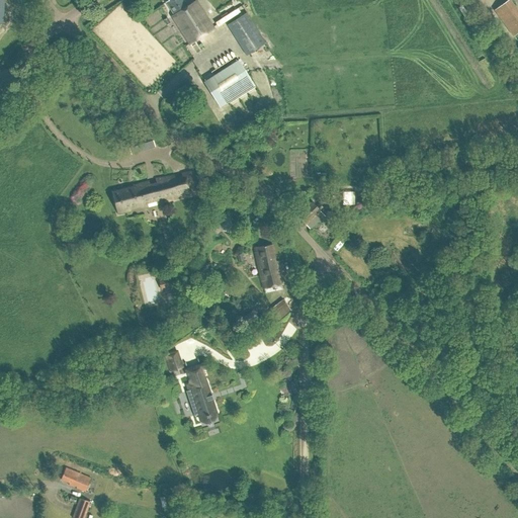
[(187,7),(182,0),(171,0),(167,3),(174,14),(171,16),(189,44),(213,28),(195,1),(187,7)]
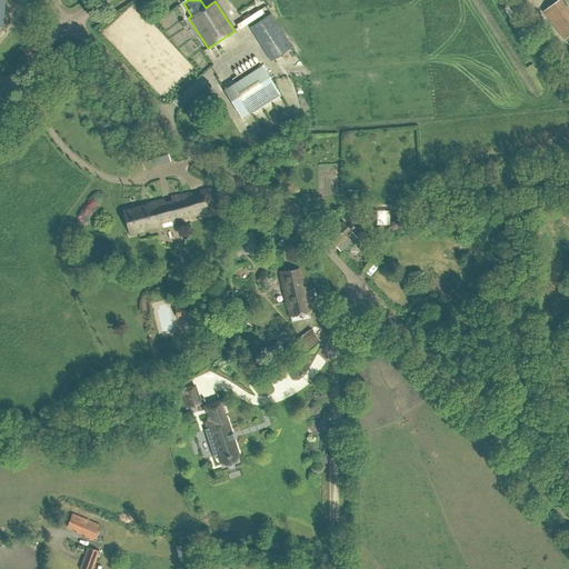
[(568,13),(559,0),(557,0),(542,11),(563,40),(568,36),(568,13)]
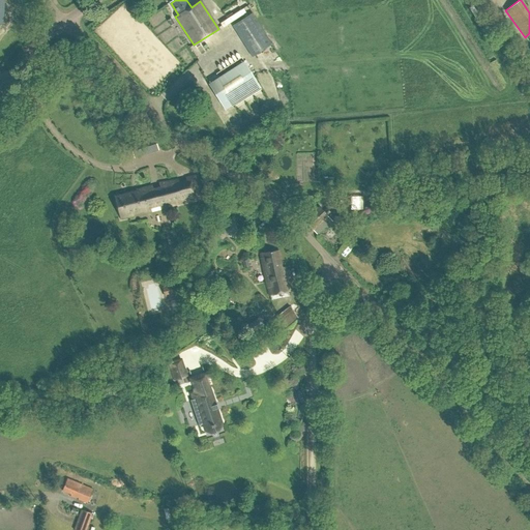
[(221,24),(223,27),(243,15),(241,10),(221,24)]
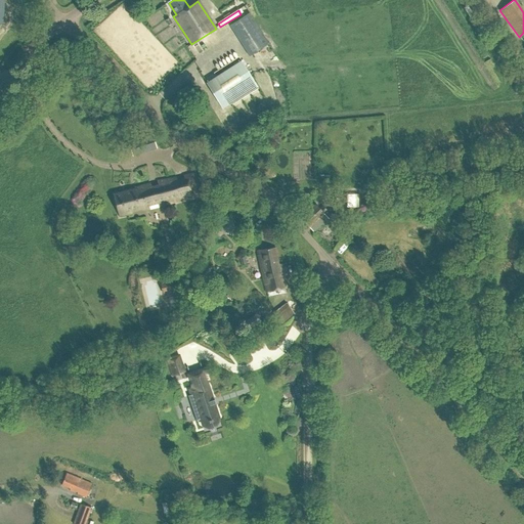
[(233,24),(253,53),(255,52),(267,44),(268,44),(249,13),(233,24)]
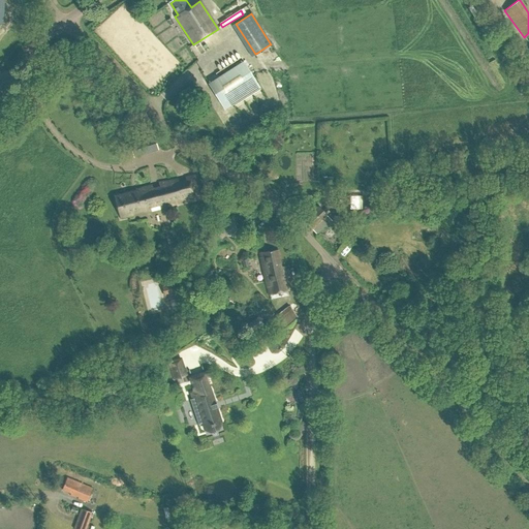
[(157,37),(164,33),(160,26),(153,30),(157,37)]
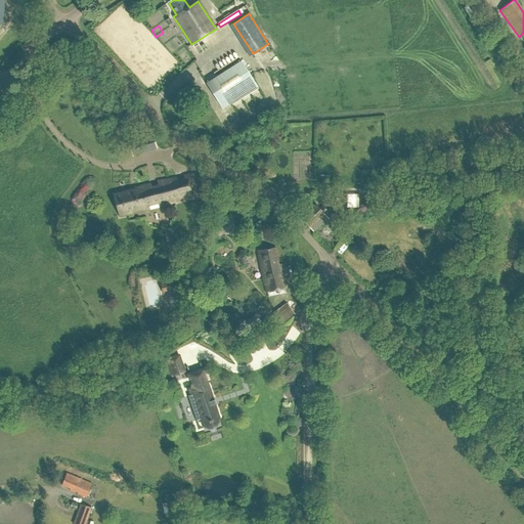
[(221,110),(257,87),(241,60),(205,83),(221,110)]
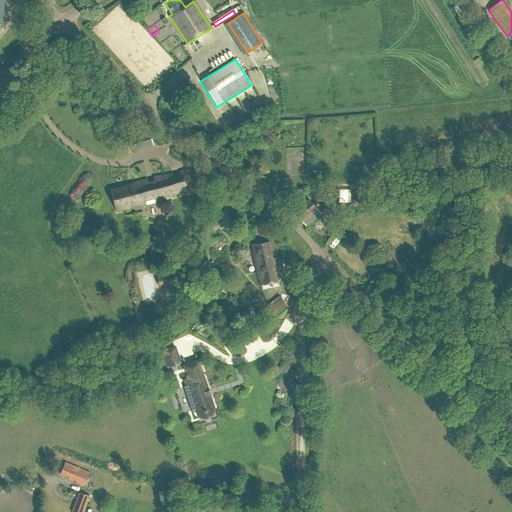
[(226,125),(222,113),(206,119),(211,131),(226,125)]
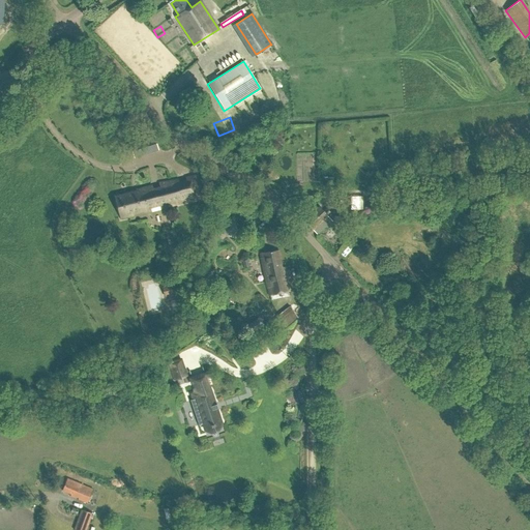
[(136,138),(128,141),(130,149),(139,147),(136,138)]
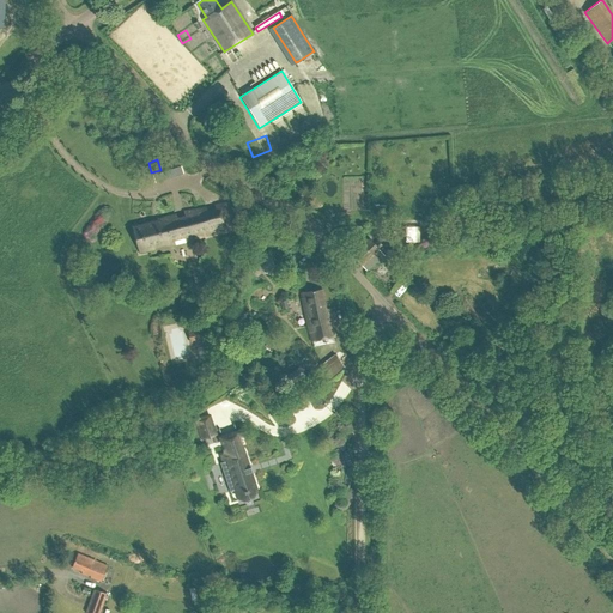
[(140,252),(155,248),(155,247),(161,246),(161,247),(175,243),(174,241),(184,238),(186,241),(232,229),(225,201),(214,204),(216,208),(207,210),(206,206),(205,206),(186,211),(186,216),(177,217),(176,213),(157,218),(158,220),(133,226),(140,252)]
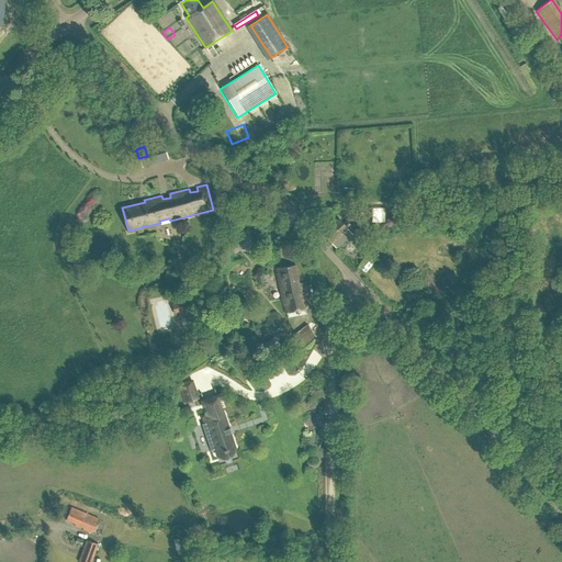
[(375,222),(384,222),(383,206),(375,208),(368,209),(369,223),(375,222)]
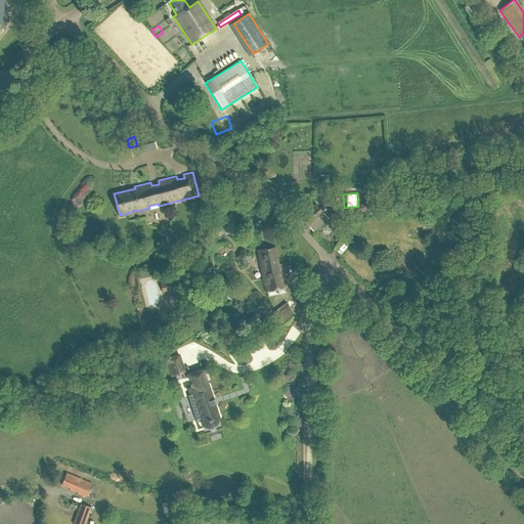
[(313,230),(328,217),(315,204),(301,217),(313,230)]
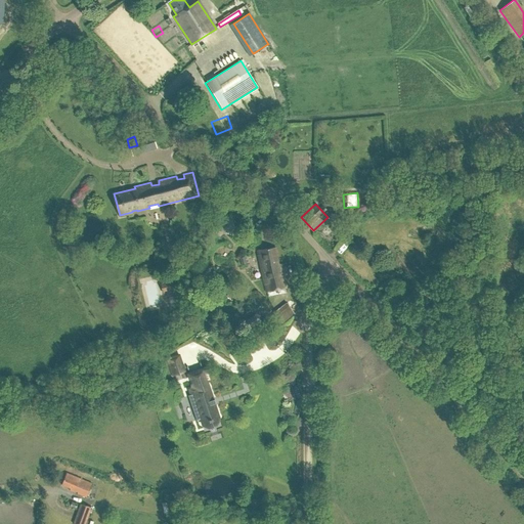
[(209,212),(204,219),(215,226),(219,219),(209,212)]
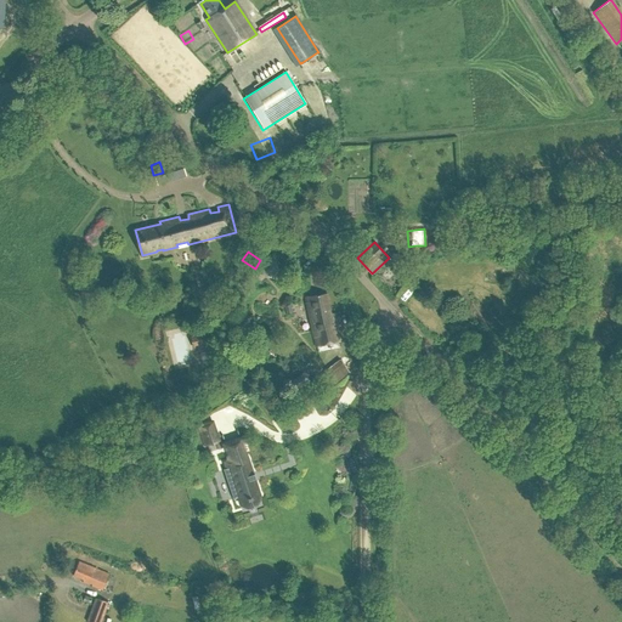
[(331,315),(328,305),(331,305),(328,293),(307,295),(310,311),(317,345),(340,341),(335,314),(331,315)]
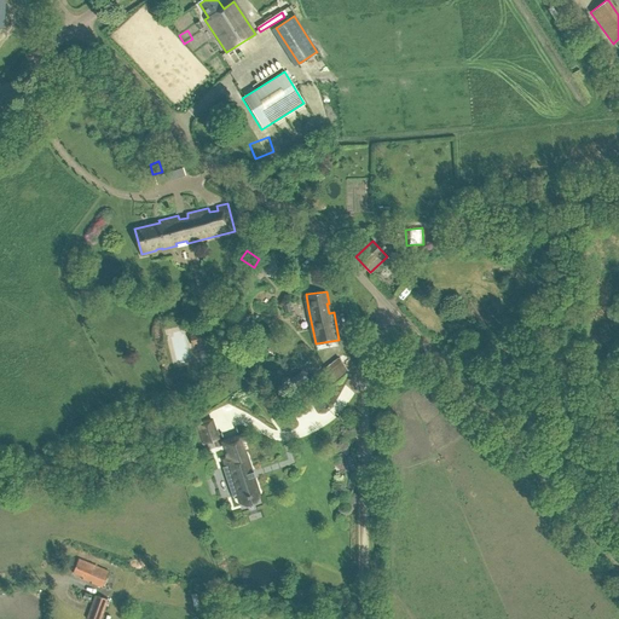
[(190,335),(192,346),(207,342),(204,331),(190,335)]
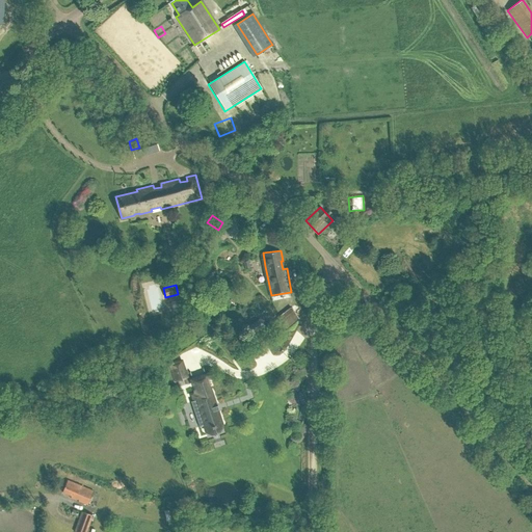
[(286,328),(299,317),(291,308),(278,318),(277,317),(270,323),(277,331),(285,326),(286,328)]
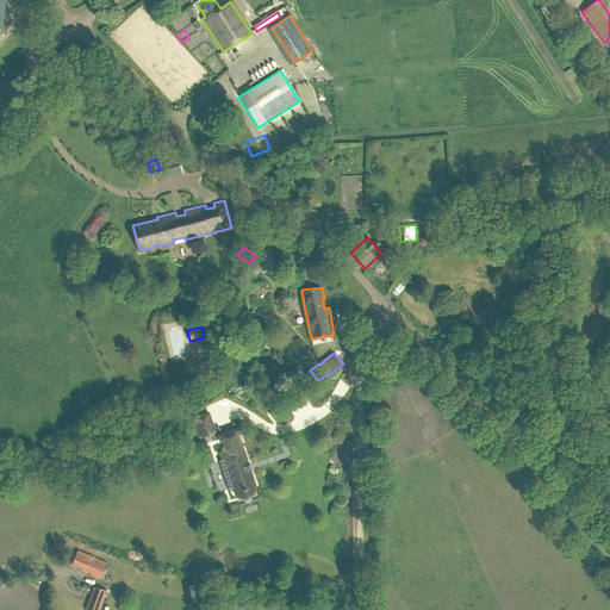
[(209,414),(194,418),(200,436),(215,431),(209,414)]
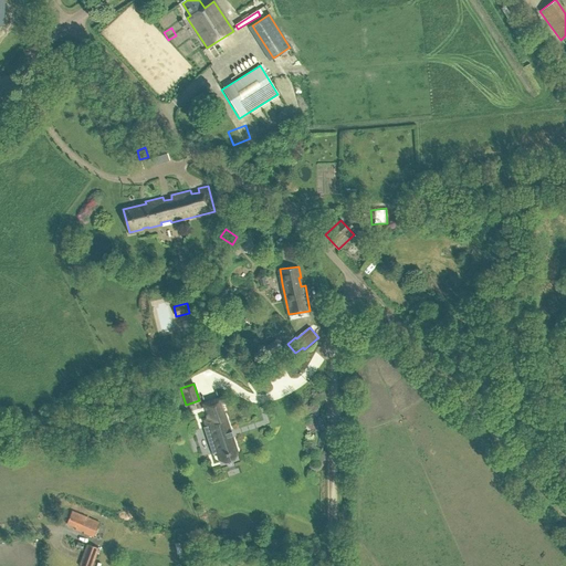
[(206,427),(203,427),(212,454),(216,453),(218,458),(223,456),(224,457),(231,454),(230,453),(237,451),(219,400),(205,406),(209,419),(203,421),(206,427)]
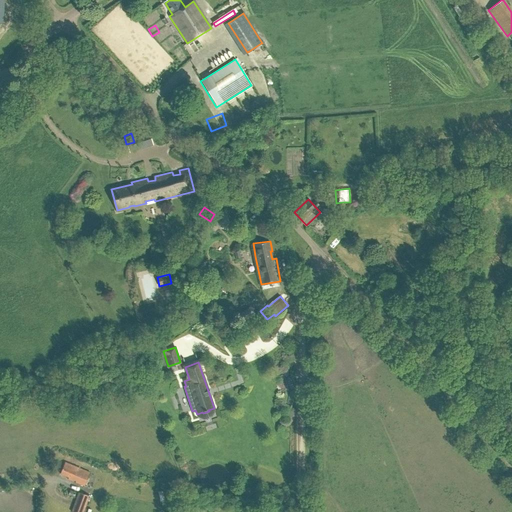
[(85,485),(91,472),(65,462),(61,473),(69,477),(69,479),(85,485)]
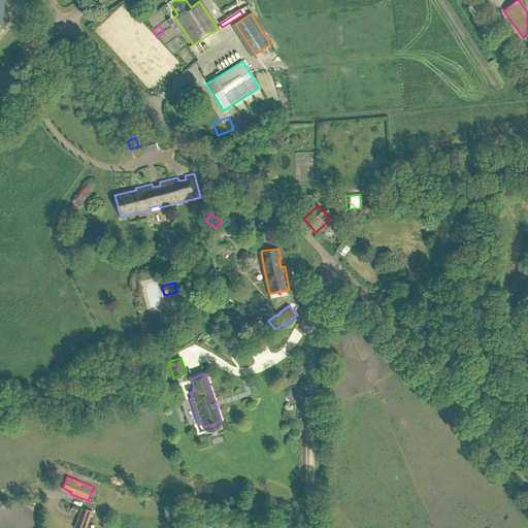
[(59,527),(62,527),(70,506),(60,503),(53,526),(59,527)]
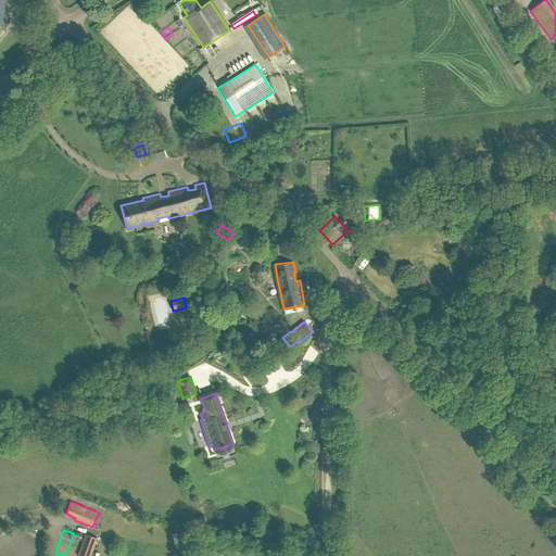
[(77,555),(90,555),(98,540),(86,534),(77,555)]
